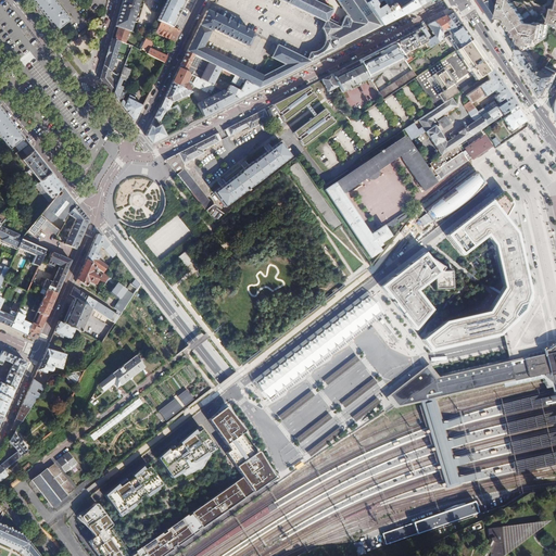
[(53,0),(32,0),(35,3),(50,22),(58,30),(70,21),(53,0)]
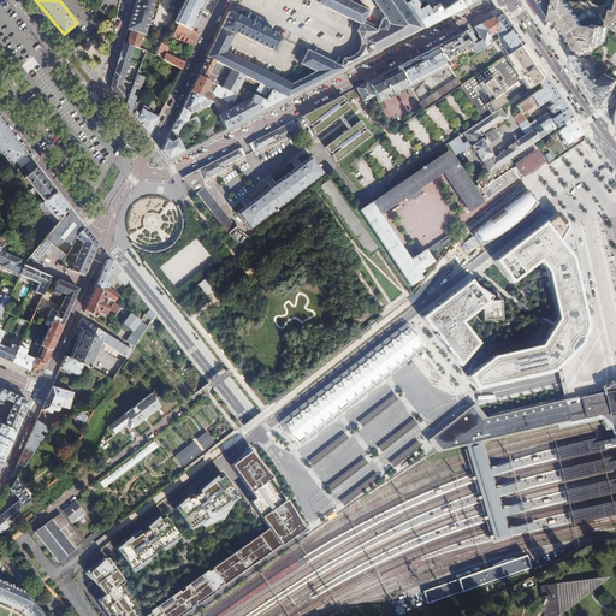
[(136,0),(130,21),(128,29),(141,34),(144,35),(148,24),(150,24),(154,17),(157,7),(158,3),(158,0),(136,0)]
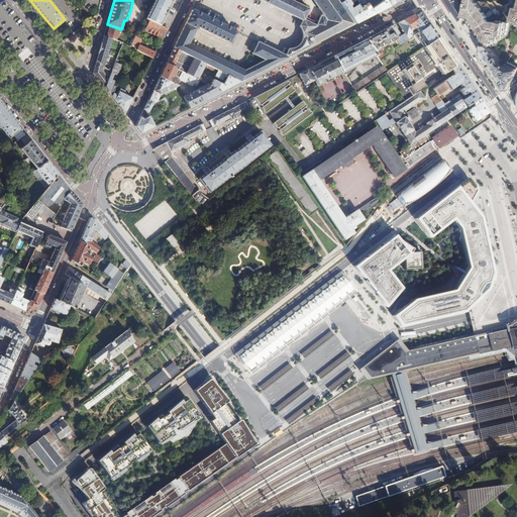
[(156,0),(147,20),(149,21),(160,26),(172,0),(156,0)]
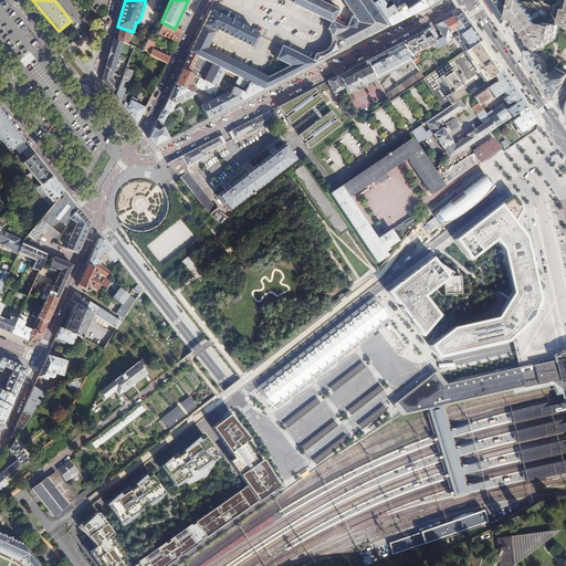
[(216,31),(251,48),(258,34),(210,12),(190,53),(218,66),(227,71),(232,74),(264,91),(342,50),(388,27),(373,3),(369,0),(283,0),(331,23),(328,30),(329,32),(331,34),(332,37),(332,39),(332,42),(331,45),(329,48),(328,50),(325,52),(323,53),(321,54),(318,54),(315,55),(312,62),(282,46),(276,60),(290,66),(268,79),(207,49),(216,31)]
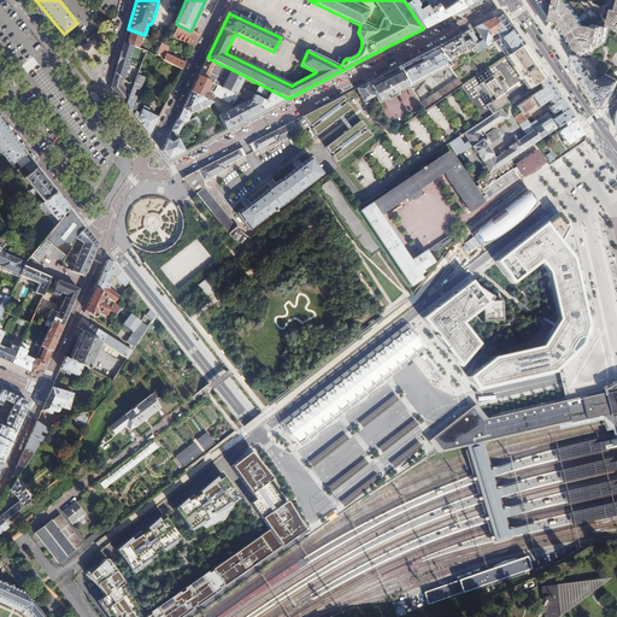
[(412,0),(406,4),(423,29),(463,7),(458,0),(441,12),(433,0),(412,0)]
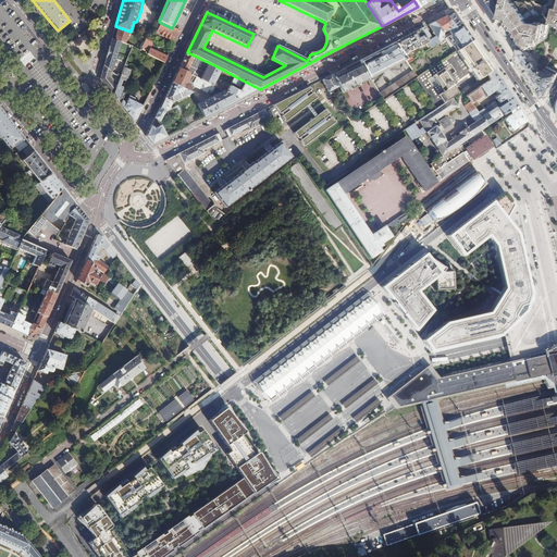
[(413,0),(391,0),(398,11),(413,0)]
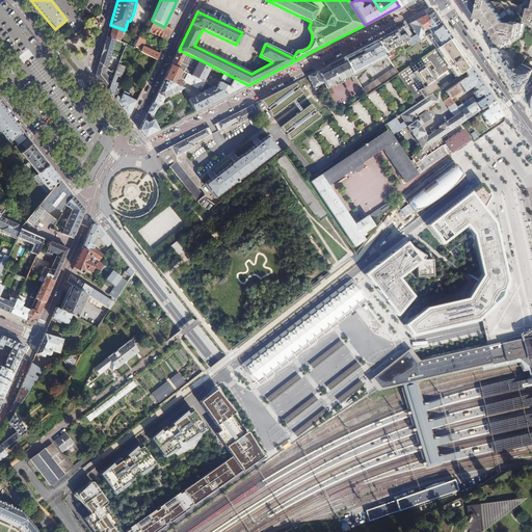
[(456,0),(469,17),(472,23),(475,21),(475,19),(477,12),(474,7),(470,0),(469,0),(467,1),(466,0),(456,0)]
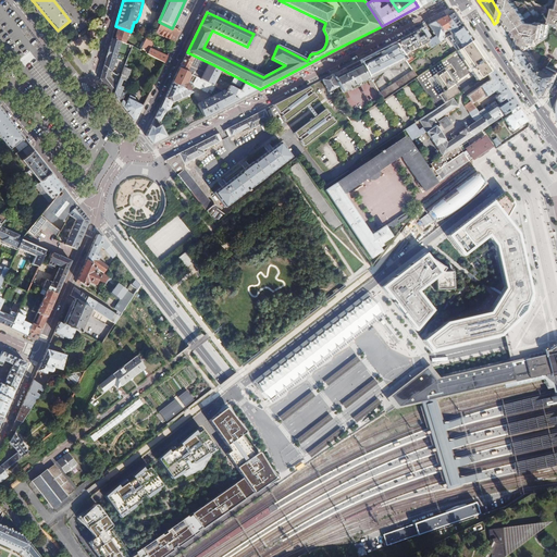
[(502,0),(499,13),(497,20),(500,21),(504,23),(503,26),(510,36),(516,45),(517,45),(517,48),(521,49),(527,50),(528,50),(532,47),(545,38),(548,25),(549,24),(536,22),(535,23),(527,22),(524,19),(525,17),(517,5),(516,5),(512,0),(511,0),(502,0)]
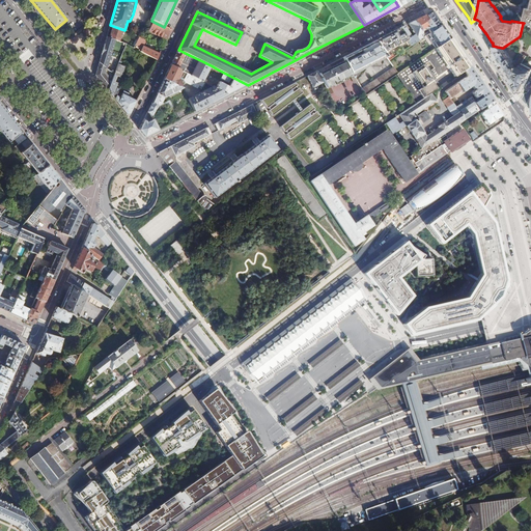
[(431,12),(414,22),(421,32),(426,29),(429,33),(441,26),(436,19),(431,12)]
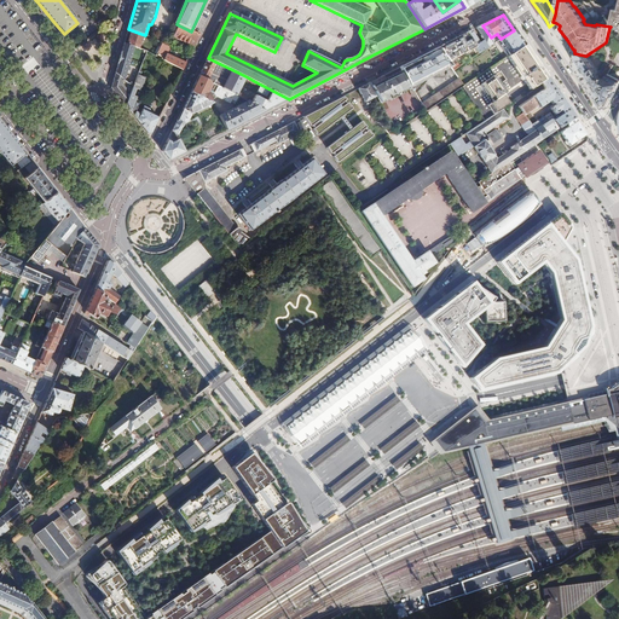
[(194,47),(200,35),(191,32),(179,25),(174,38),(194,47)]
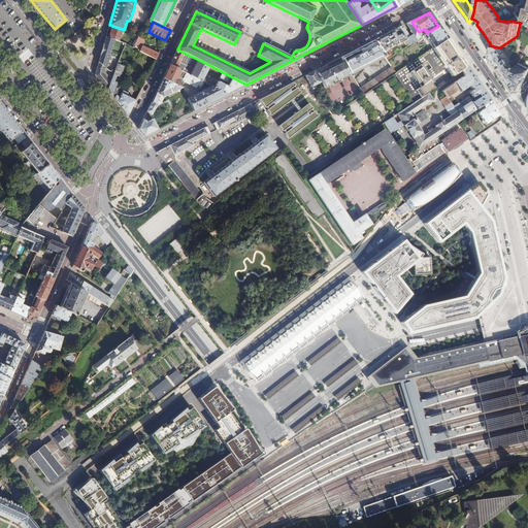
[(419,32),(411,22),(405,25),(413,35),(409,37),(402,27),(396,29),(404,40),(407,46),(421,37),(422,36),(419,32)]
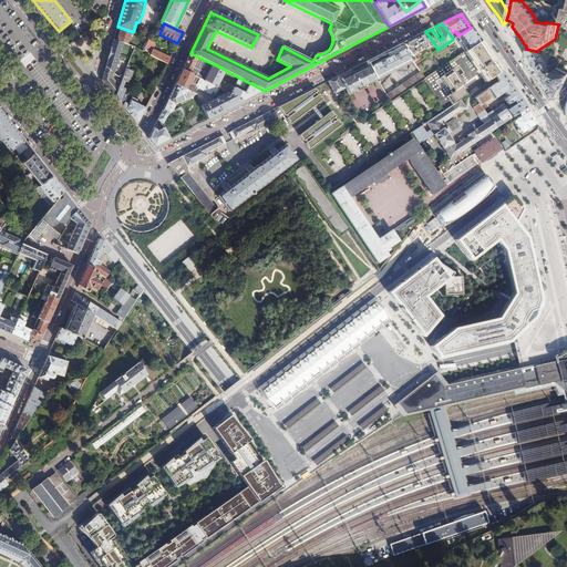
[(130,31),(117,27),(114,39),(126,43),(130,31)]
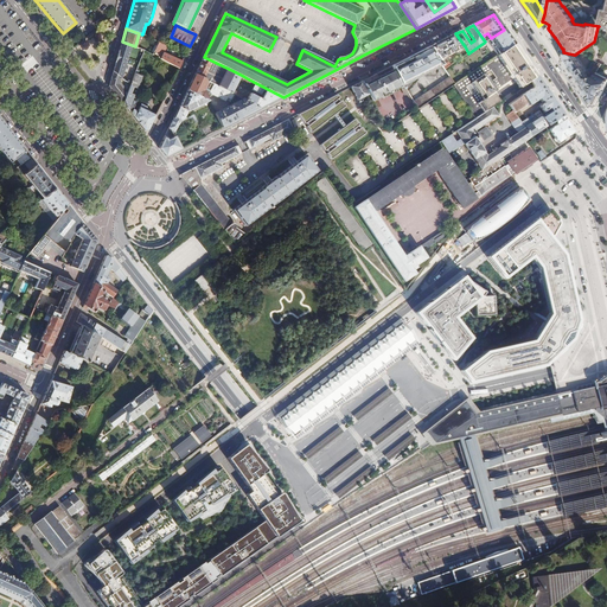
[(509,37),(504,30),(491,38),(485,42),(484,43),(491,52),(493,50),(497,48),(498,50),(511,40),(509,37)]
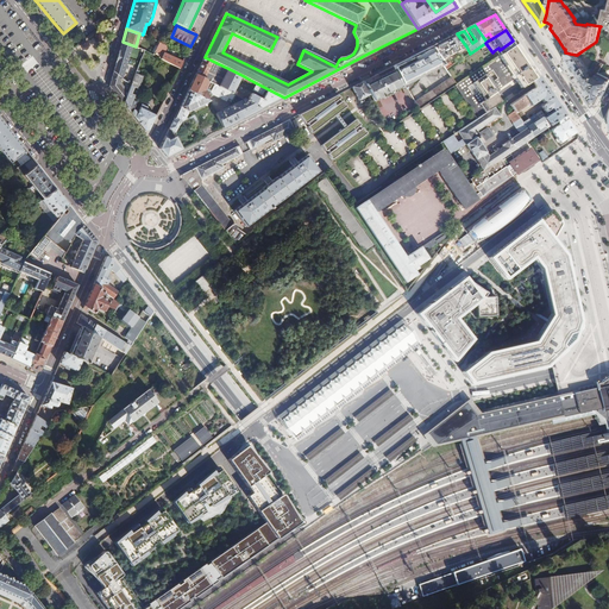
[(457,33),(429,48),(439,61),(451,55),(450,54),(454,51),(454,52),(466,46),(457,33)]
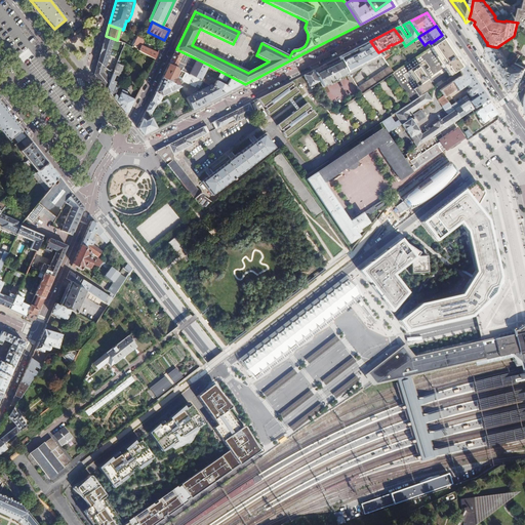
[(430,48),(445,39),(442,35),(431,43),(430,41),(427,43),(430,48)]
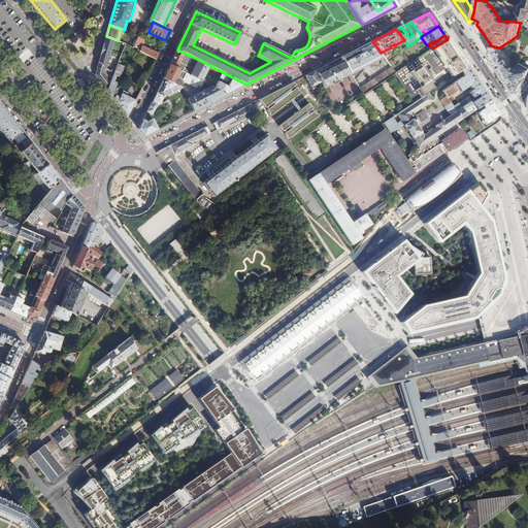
[(118,40),(106,36),(99,62),(109,70),(114,72),(117,68),(118,64),(122,54),(126,44),(118,40)]
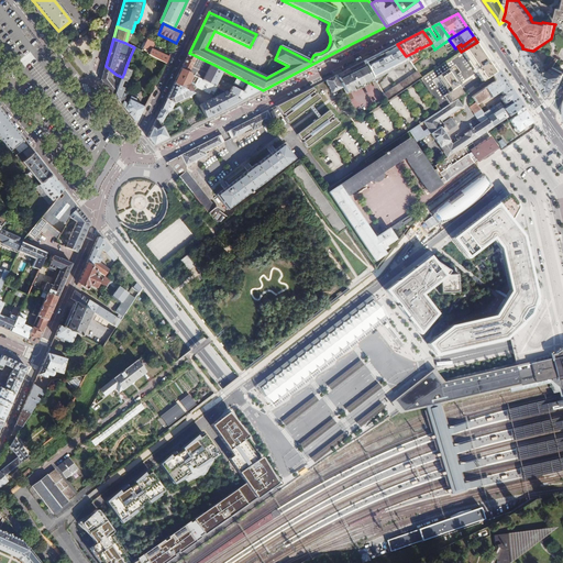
[(154,43),(146,40),(143,48),(148,52),(147,54),(166,64),(169,57),(152,48),(154,43)]
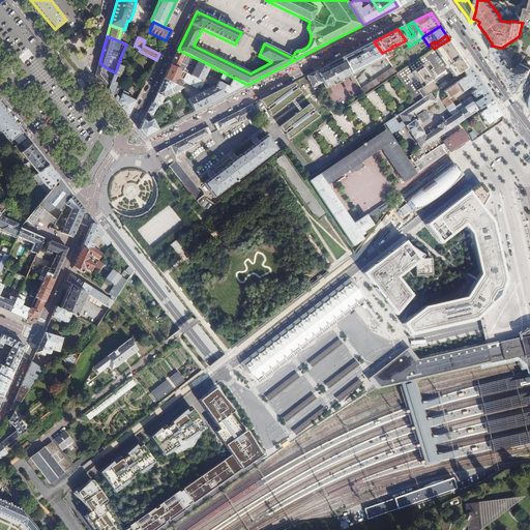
[(413,105),(430,93),(436,89),(430,81),(448,69),(453,78),(462,71),(468,67),(459,53),(449,39),(434,49),(396,75),(394,76),(413,105)]
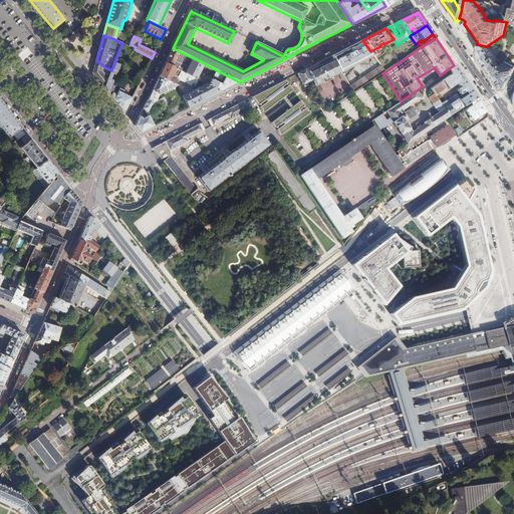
[(362,40),(331,56),(338,72),(372,55),(370,51),(362,40)]
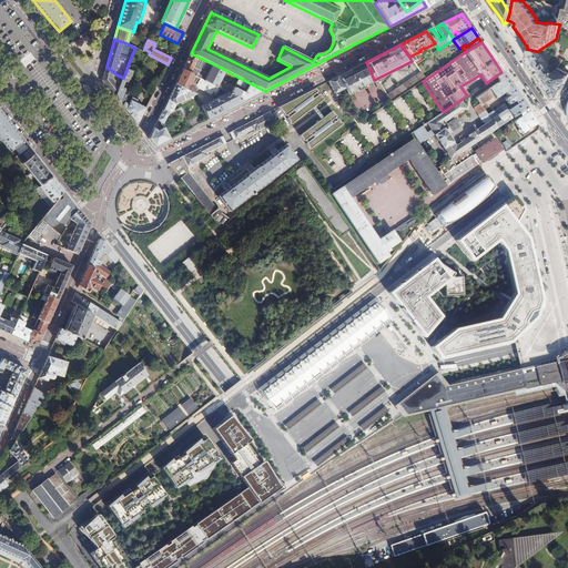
[(529,59),(528,60),(533,67),(539,77),(549,91),(555,87),(551,81),(553,78),(555,74),(554,74),(551,73),(538,53),(537,51),(531,50),(529,59)]
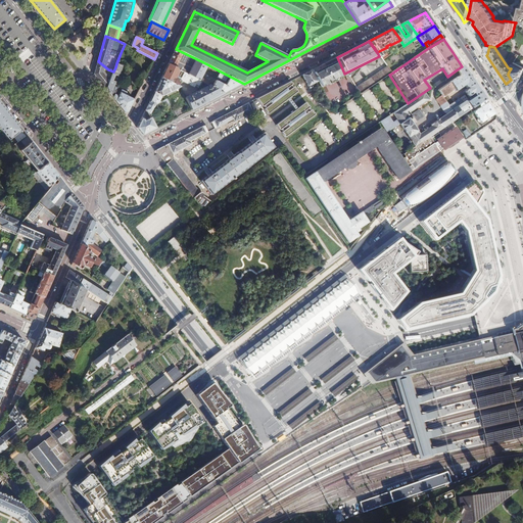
[(176,49),(169,64),(179,70),(184,73),(193,78),(201,61),(176,49)]
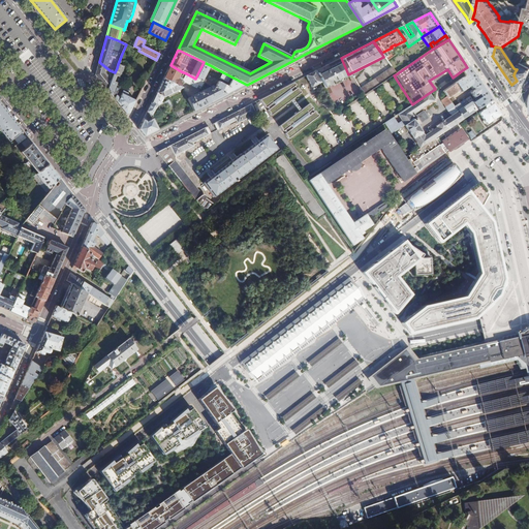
[(315,71),(321,83),(324,89),(329,95),(331,93),(328,87),(348,76),(348,74),(341,58),(315,71)]
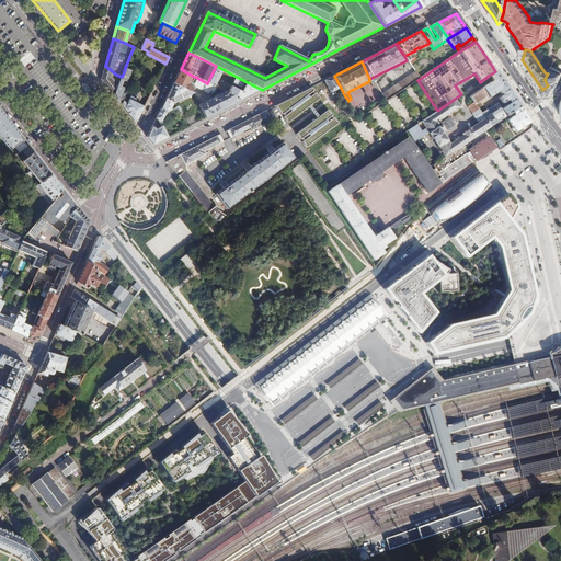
[(116,75),(105,66),(102,80),(114,96),(121,80),(122,77),(116,75)]
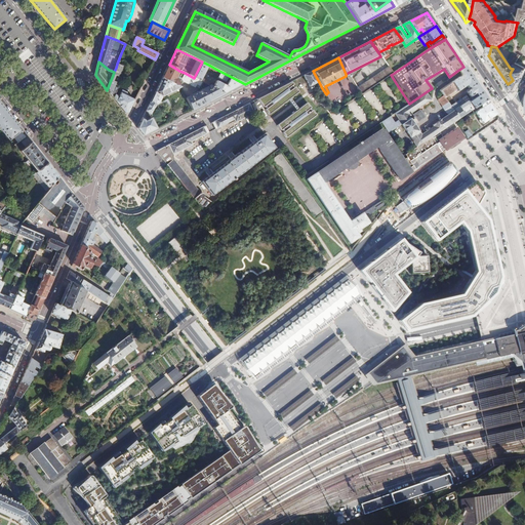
[(202,62),(194,78),(201,82),(210,66),(202,62)]
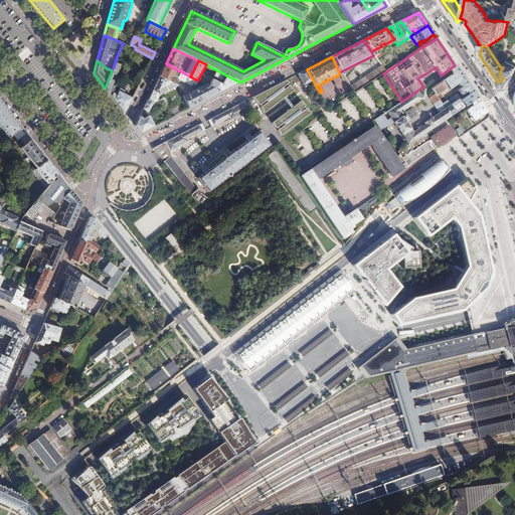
[(122,65),(115,62),(114,66),(112,70),(111,73),(114,74),(118,76),(122,65)]
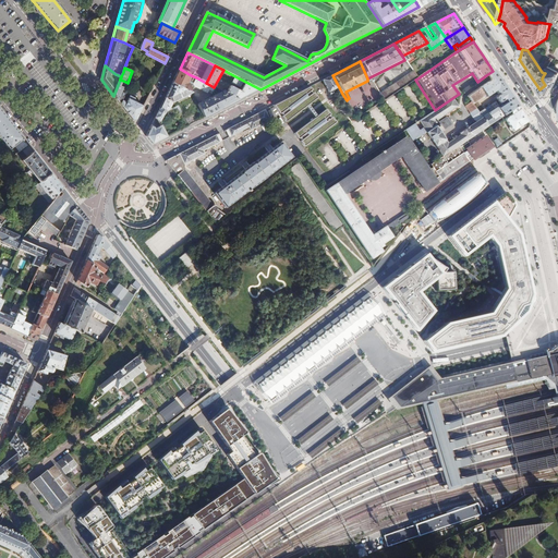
[(180,69),(172,83),(190,92),(193,85),(194,84),(190,82),(189,85),(186,84),(191,75),(180,69)]
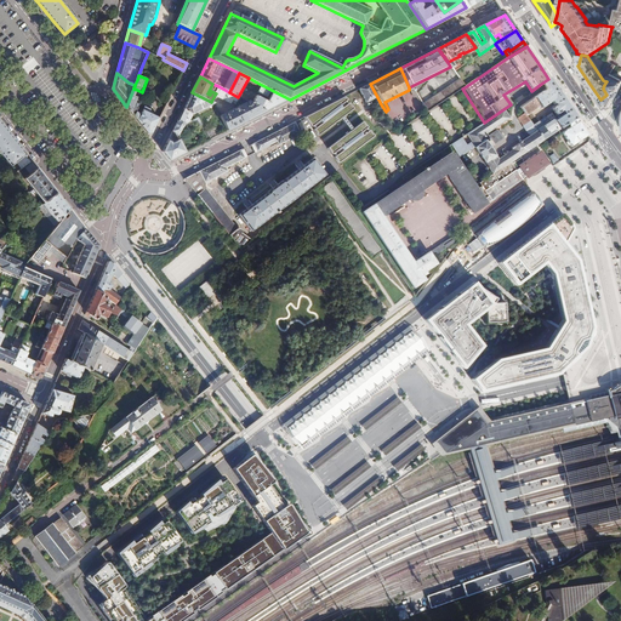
[(551,83),(548,79),(541,84),(543,87),(546,90),(553,85),(552,83),(551,83)]
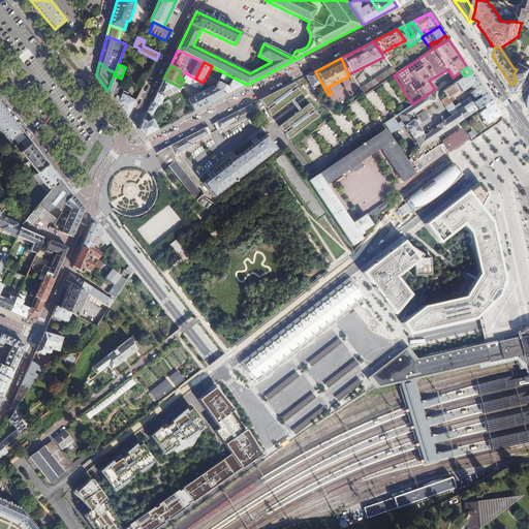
[(361,89),(365,95),(394,75),(396,74),(392,68),(361,89)]
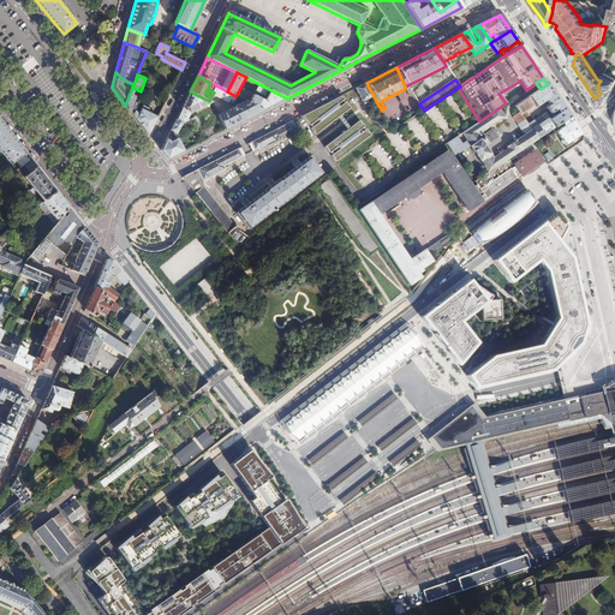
[(243,99),(246,101),(250,103),(258,107),(264,111),(264,109),(275,105),(287,99),(252,81),(248,88),(257,93),(260,88),(262,90),(257,97),(246,93),(243,99)]
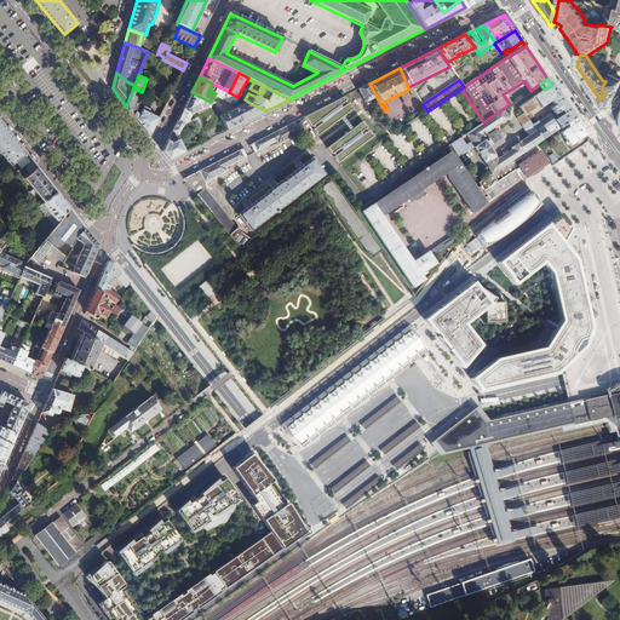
[(369,84),(359,89),(366,103),(377,97),(369,84)]
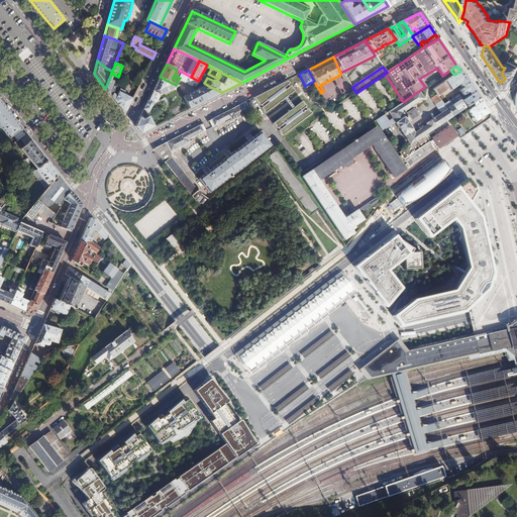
[(451,117),(469,106),(480,98),(471,85),(467,80),(460,71),(454,75),(433,90),(436,95),(437,96),(447,89),(447,90),(449,89),(450,90),(458,84),(460,87),(458,89),(458,90),(463,98),(461,100),(458,95),(443,105),(451,117)]
